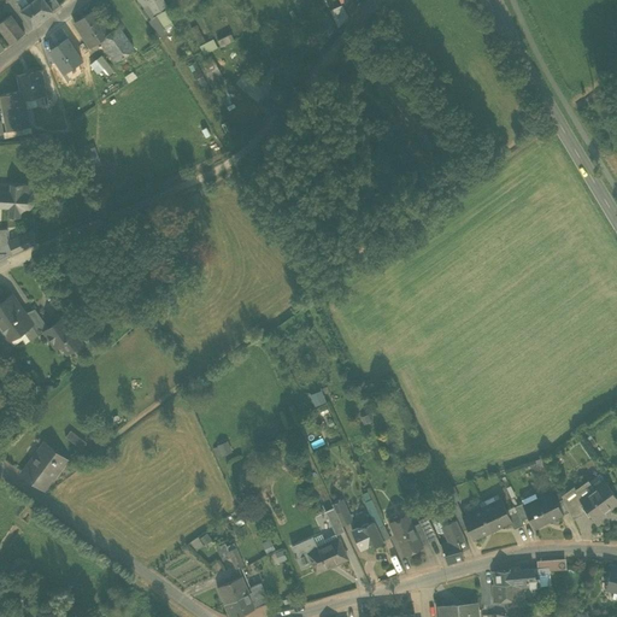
[(17,0),(23,9),(21,10),(33,27),(53,11),(60,5),(57,0),(50,0),(47,3),(45,0),(17,0)]
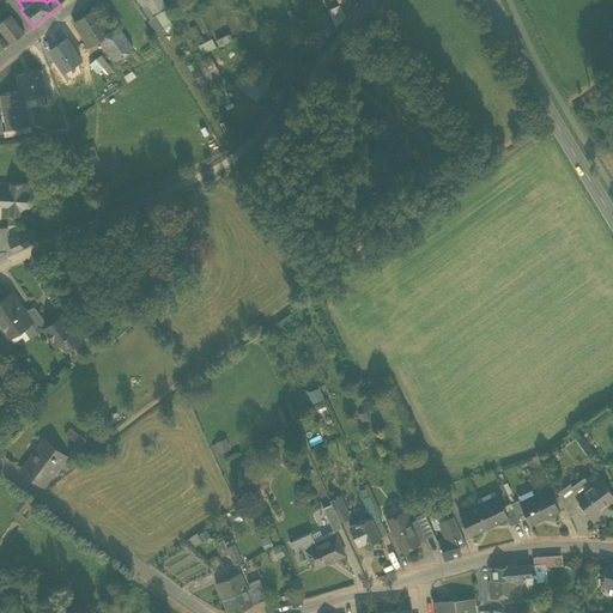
[(137,0),(151,19),(165,10),(168,8),(163,0),(137,0)]
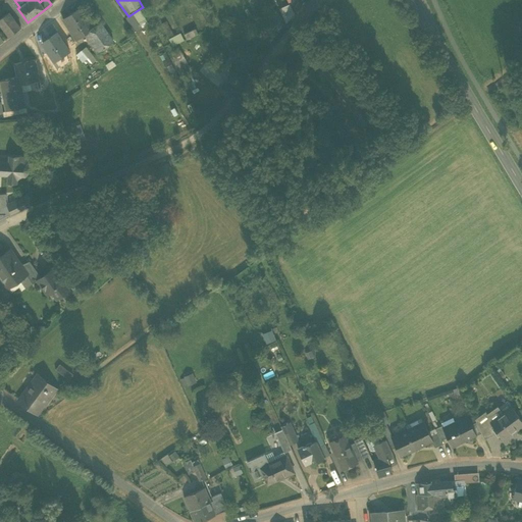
[(284,19),(295,15),(290,3),(279,8),(284,19)]
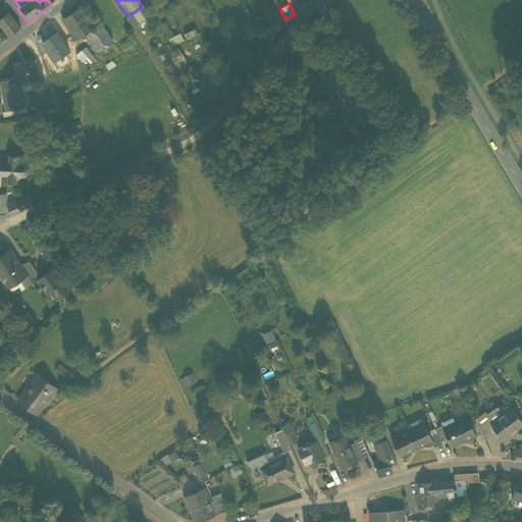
[(63,19),(76,40),(87,33),(86,33),(94,27),(81,7),(63,19)]
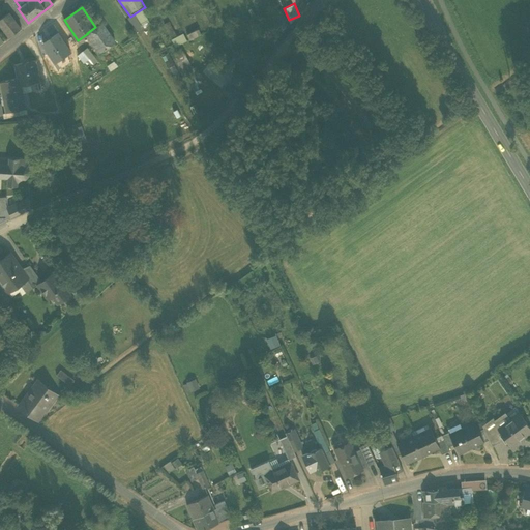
[(150,24),(143,8),(130,17),(127,18),(137,32),(150,24)]
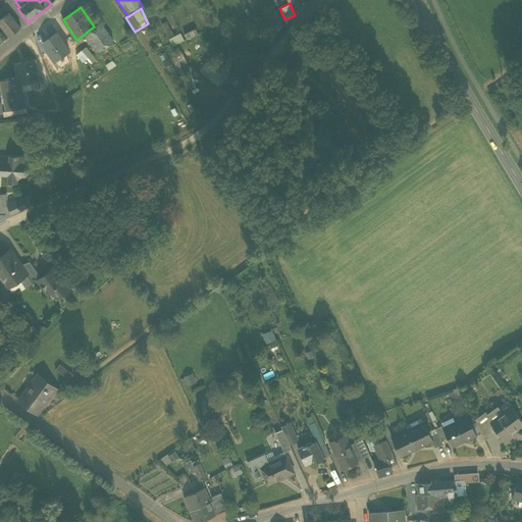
[(0,18),(0,24),(9,37),(20,28),(9,12),(0,18)]
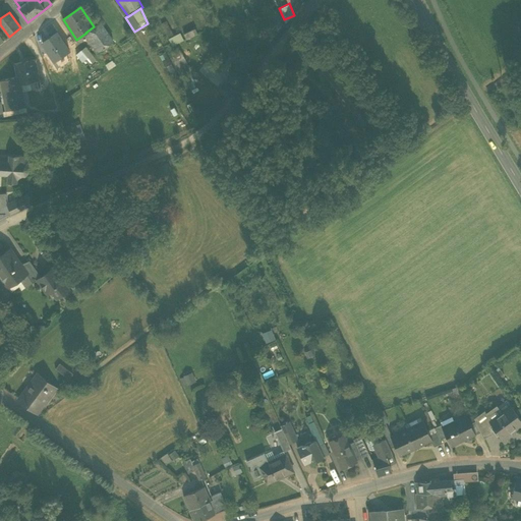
[(274,25),(282,19),(278,13),(270,19),(274,25)]
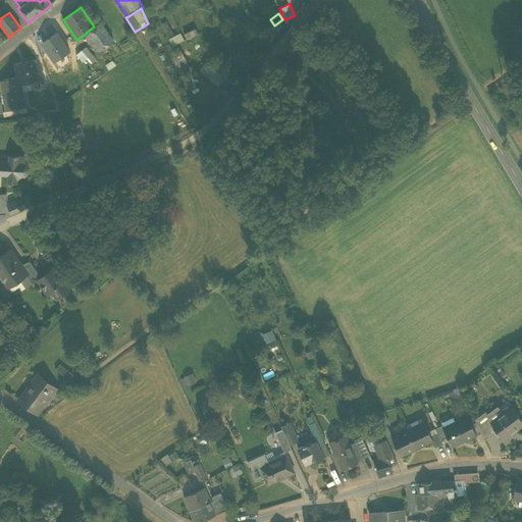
[(161,23),(169,40),(174,37),(166,21),(161,23)]
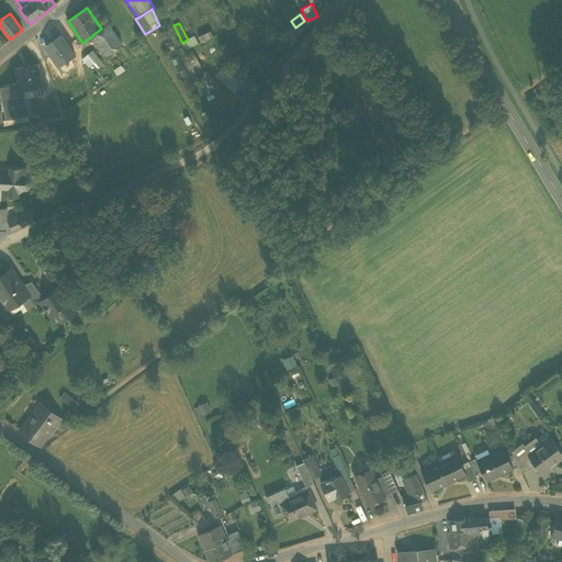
[(93,35),(108,55),(122,45),(108,24),(101,29),(92,35),(93,35)]
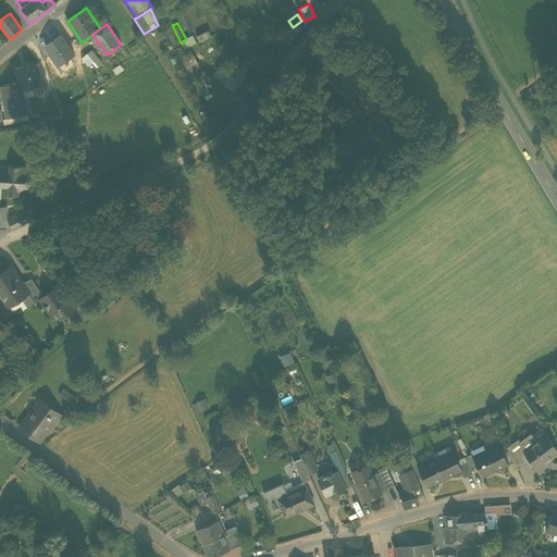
[(196,36),(198,40),(210,35),(207,29),(196,36)]
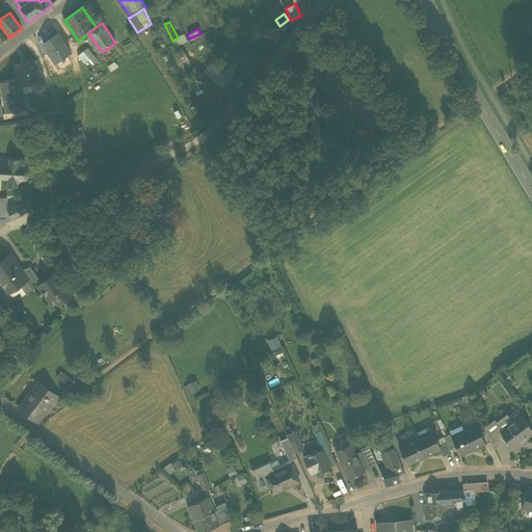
[(184,34),(178,37),(173,41),(176,47),(187,41),(184,34)]
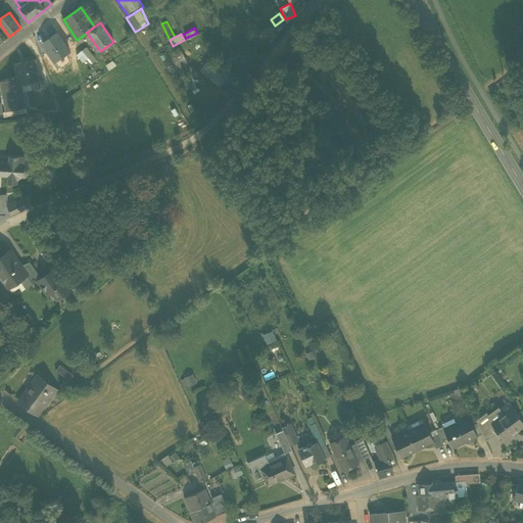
[(96,60),(86,47),(77,54),(87,67),(96,60)]
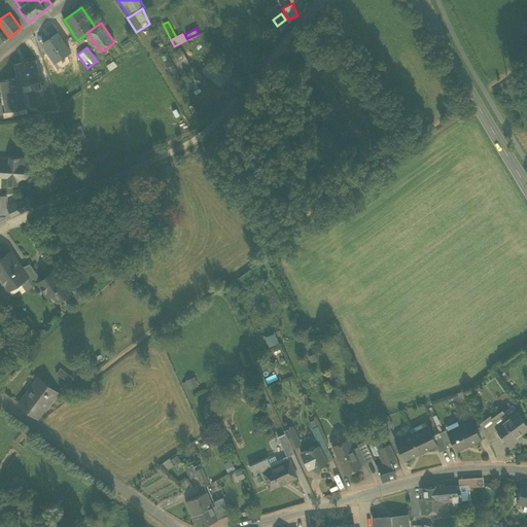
[(172,55),(179,69),(190,64),(182,49),(172,55)]
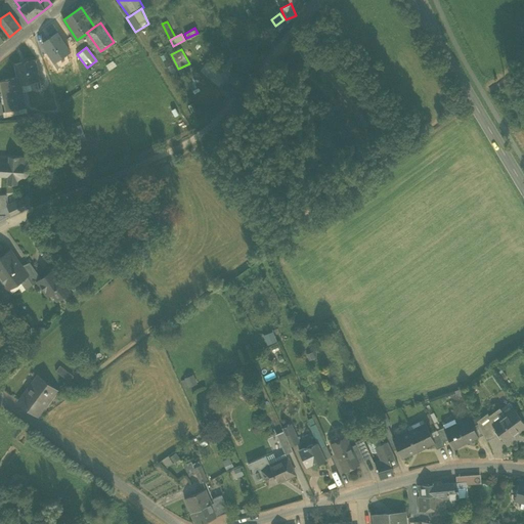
[(310,60),(316,68),(325,61),(319,53),(310,60)]
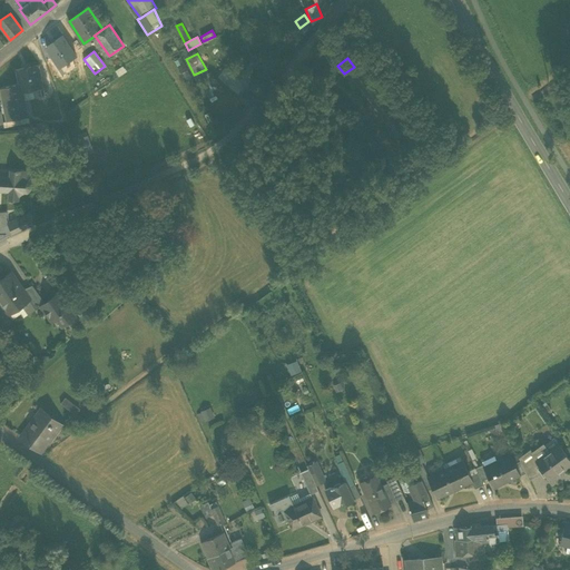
[(16,69),(18,85),(22,84),(23,91),(43,88),(39,65),(16,69)]
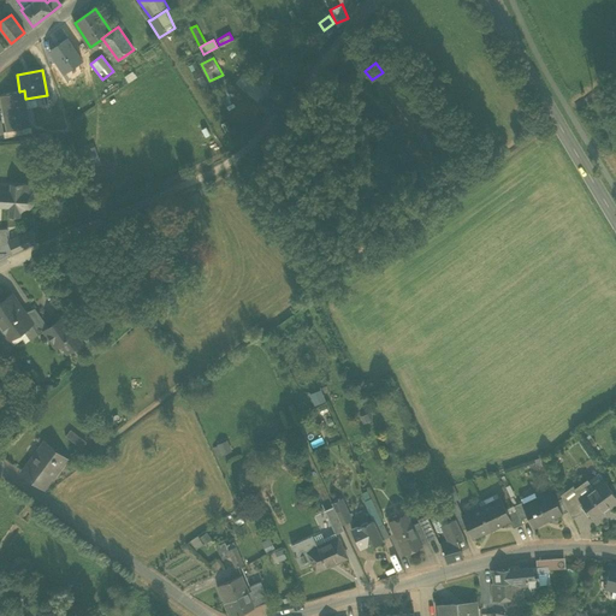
[(31,125),(25,99),(24,90),(19,92),(0,94),(0,101),(6,131),(31,125)]
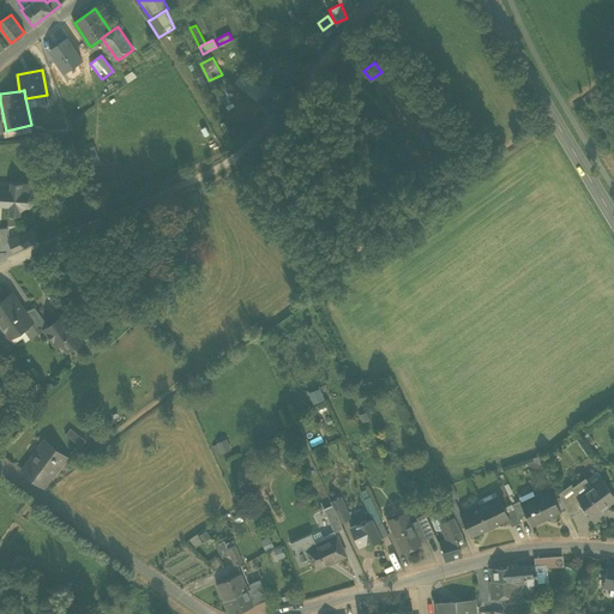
[(226,121),(221,124),(232,146),(236,143),(226,121)]
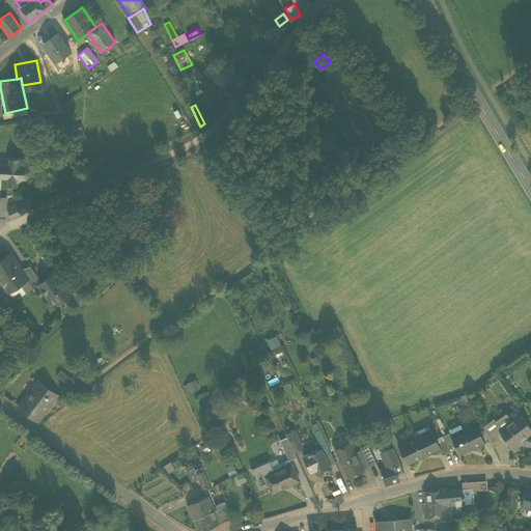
[(7,186),(18,187),(18,183),(21,179),(26,179),(29,176),(29,171),(32,171),(33,159),(8,158),(8,165),(0,164),(0,177),(7,178),(7,186)]
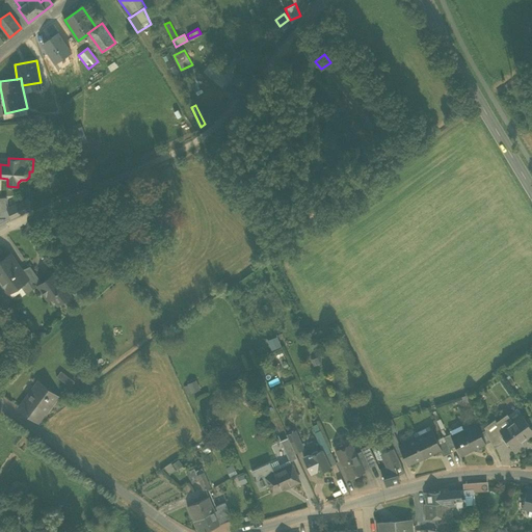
[(0,222),(27,211),(23,204),(7,211),(0,213),(0,222)]
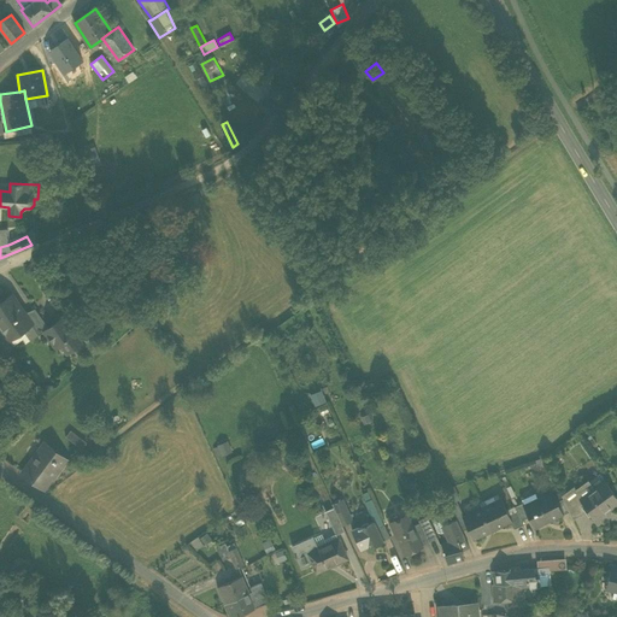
[(0,304),(0,325),(9,338),(30,322),(31,322),(27,316),(12,295),(0,304)]
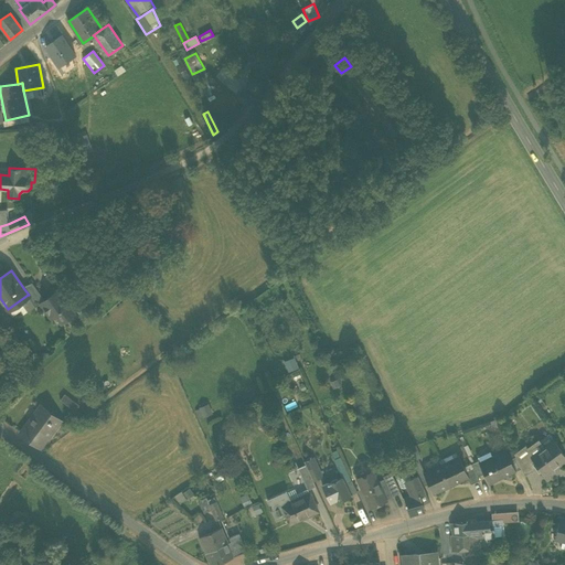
[(30,298),(35,307),(41,302),(45,300),(33,284),(24,289),(29,295),(28,295),(30,298)]
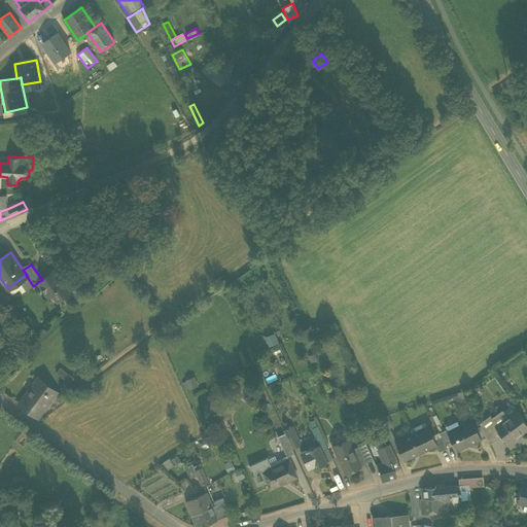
[(53,292),(58,302),(69,293),(63,285),(64,282),(61,278),(58,278),(56,274),(51,277),(49,275),(42,280),(38,282),(47,295),(53,292)]
